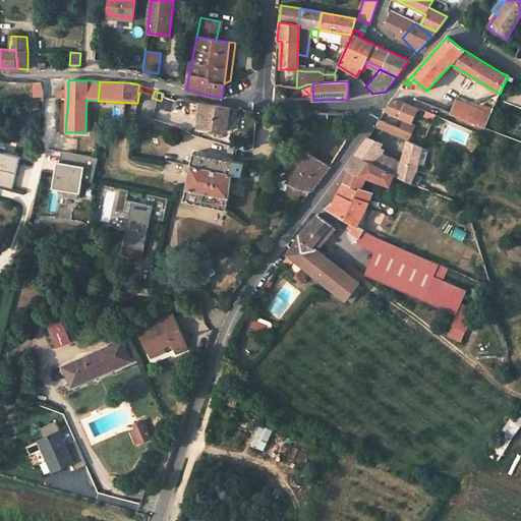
[(396,100),(392,100),(385,111),(404,119),(412,123),(418,108),(413,106),(409,105),(396,100)]
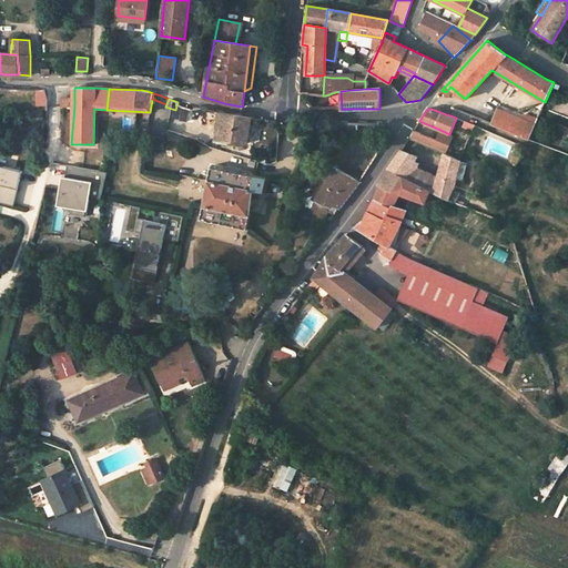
[(537,119),(526,113),(524,119),(497,109),(490,124),(528,140),(537,119)]
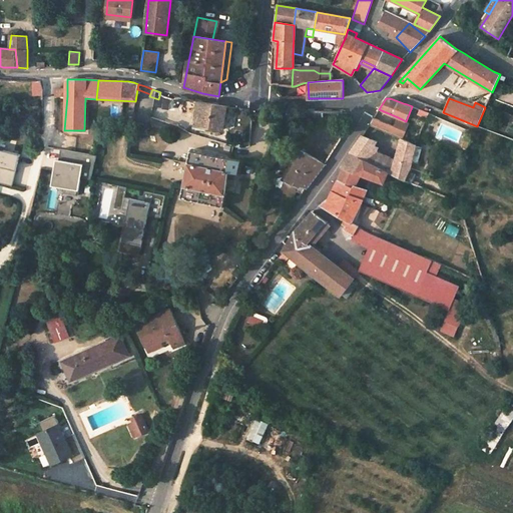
[(197,101),(193,124),(222,129),(226,106),(197,101)]
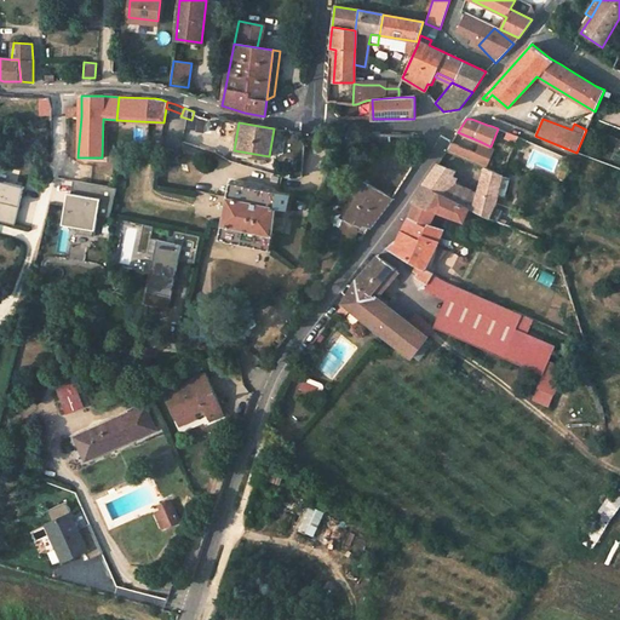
[(367,133),(366,148),(407,150),(412,135),(367,133)]
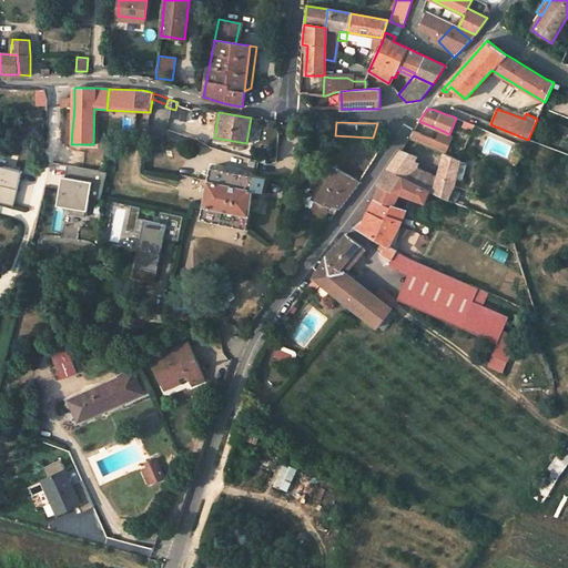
[(424,134),(414,130),(408,139),(419,143),(428,148),(434,150),(438,141),(424,134)]
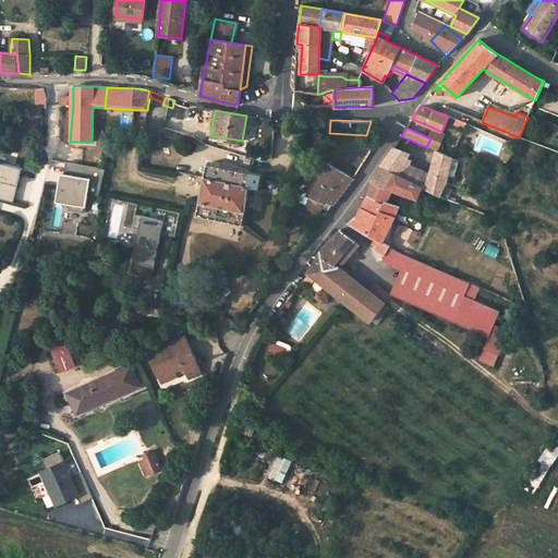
[(423,186),(440,195),(447,181),(452,157),(437,149),(436,152),(431,173),(407,162),(410,154),(393,147),(380,166),(423,186)]
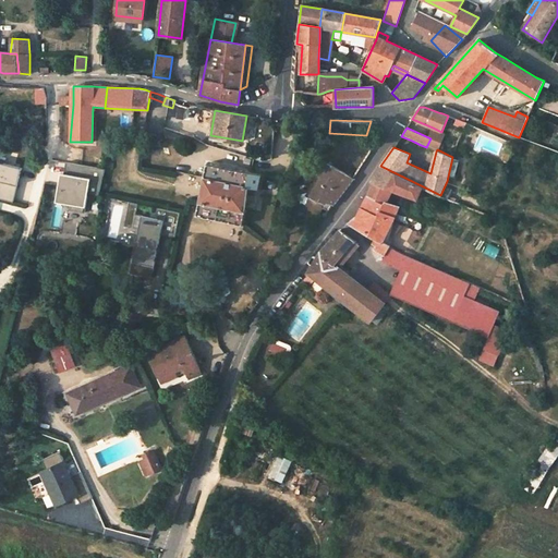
[(327,165),(323,161),(306,195),(311,197),(327,165)]
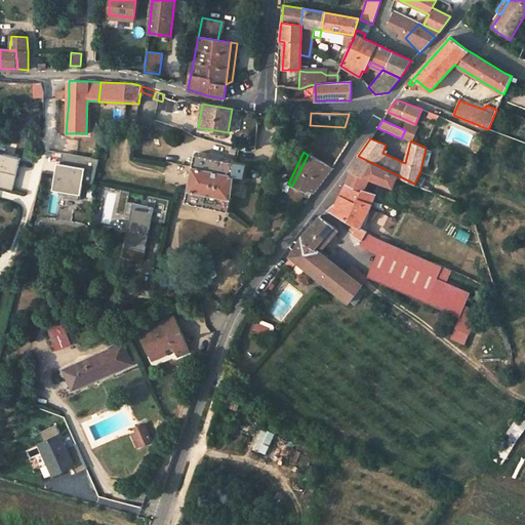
[(0,186),(15,191),(24,159),(0,153),(0,169),(2,170),(0,176),(0,186)]
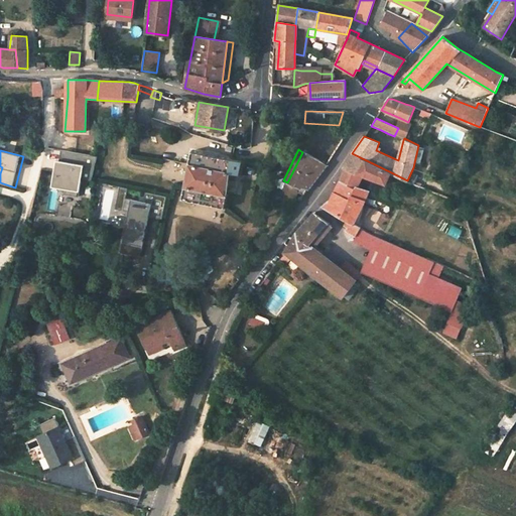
[(97,156),(61,150),(59,160),(56,159),(51,186),(66,188),(65,195),(79,197),(82,179),(92,180),(97,156)]
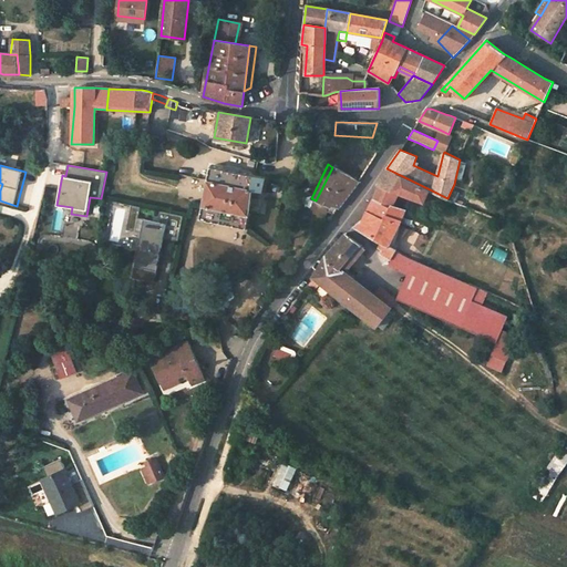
[(256,175),(210,167),(207,182),(208,182),(204,206),(203,206),(199,222),(213,224),(214,223),(233,226),(232,227),(247,229),(256,175)]
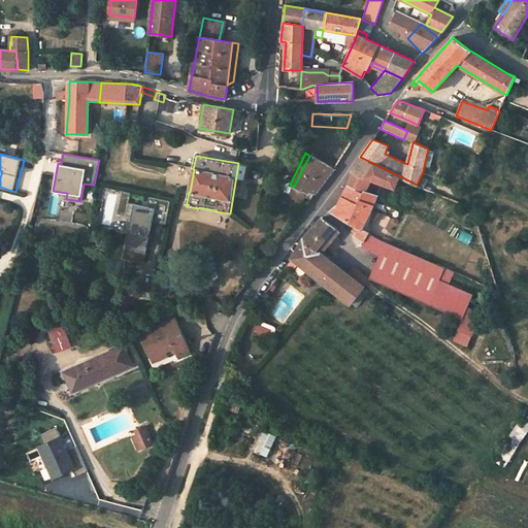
[(333,168),(309,156),(294,187),(308,193),(308,191),(315,193),(323,183),(330,173),(333,168)]
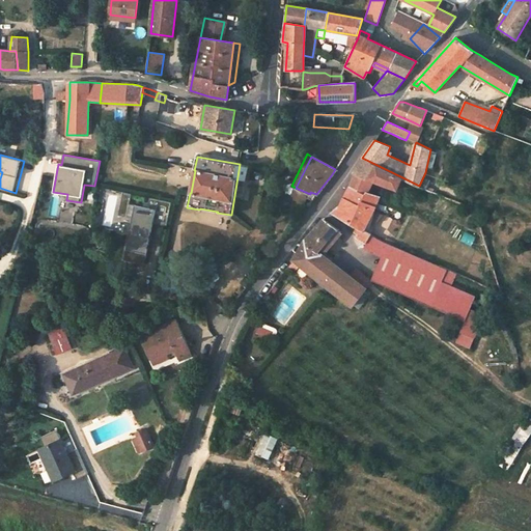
[(357,173),(375,180),(397,189),(402,177),(362,158),(353,172),(357,173)]
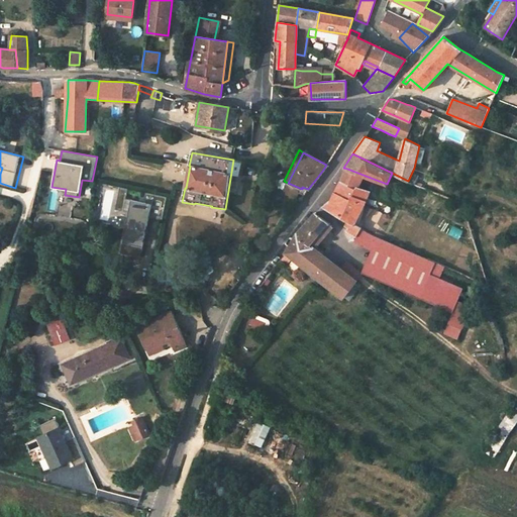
[(432,174),(414,168),(408,181),(426,189),(432,174)]
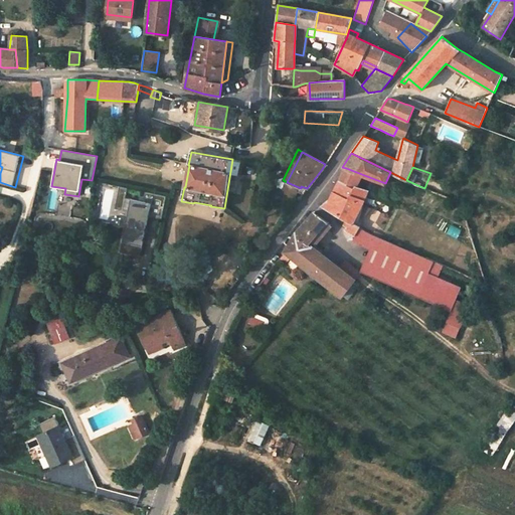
[(358,187),(364,175),(346,168),(342,175),(339,180),(355,188),(356,186),(358,187)]
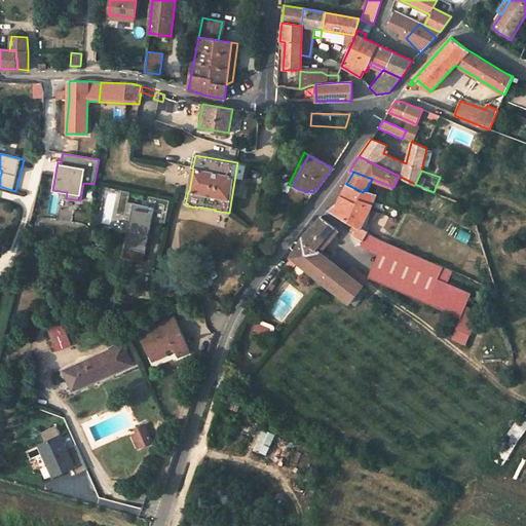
[(370,210),(376,194),(366,191),(364,190),(363,192),(346,184),(341,193),(337,202),(331,209),(329,210),(353,224),(360,228),(370,210)]
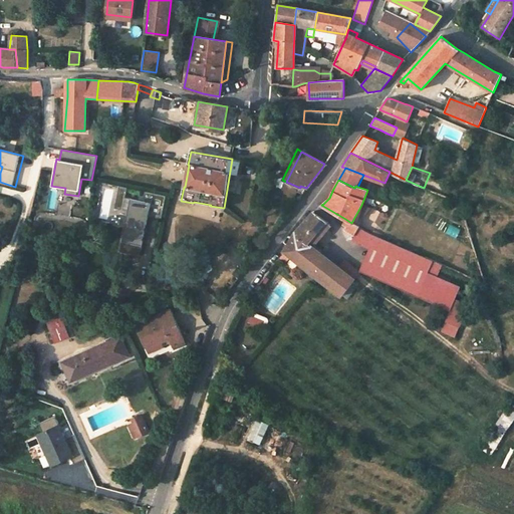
[(279,196),(275,190),(269,193),(273,199),(279,196)]
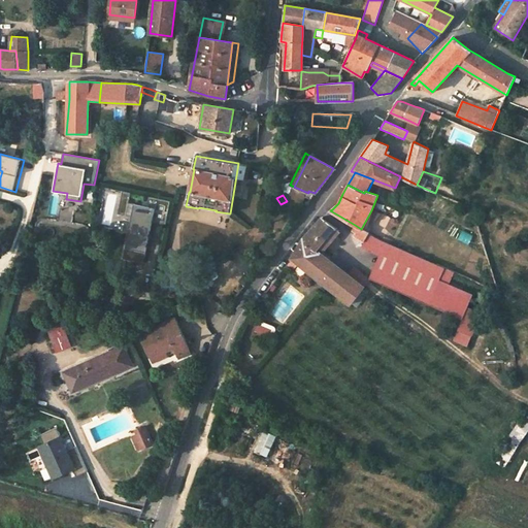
[(157,208),(131,202),(128,215),(133,216),(124,258),(144,262),(157,208)]
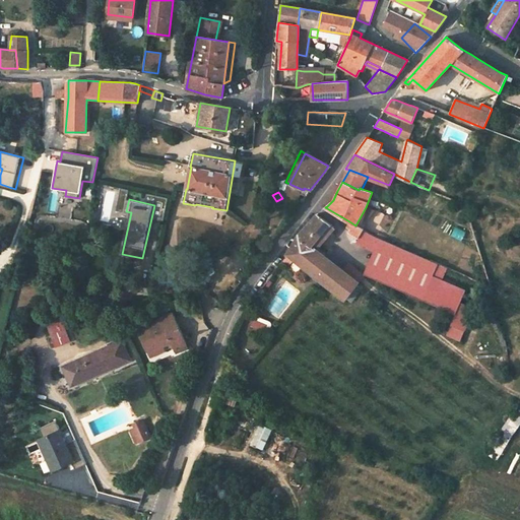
[(299,237),(288,254),(295,259),(289,266),(299,273),(305,267),(345,300),(359,282),(343,270),(317,249),(334,228),(318,214),(314,219),(299,237)]
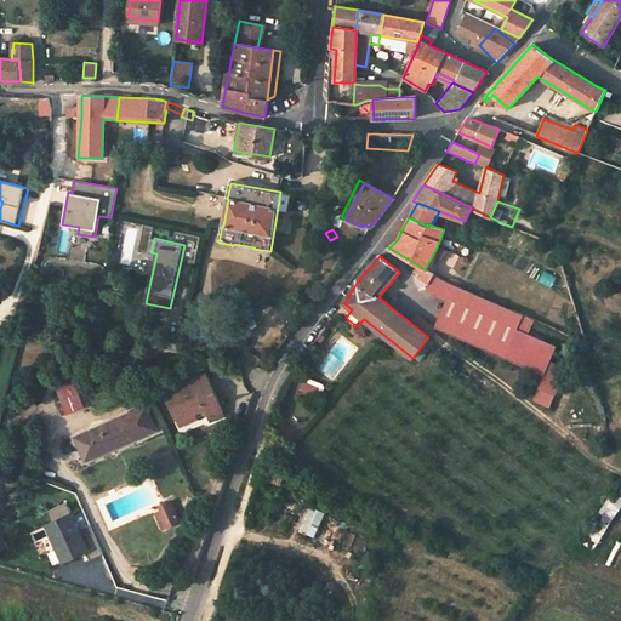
[(417,265),(414,271),(417,274),(416,277),(428,284),(434,274),(425,269),(417,265)]
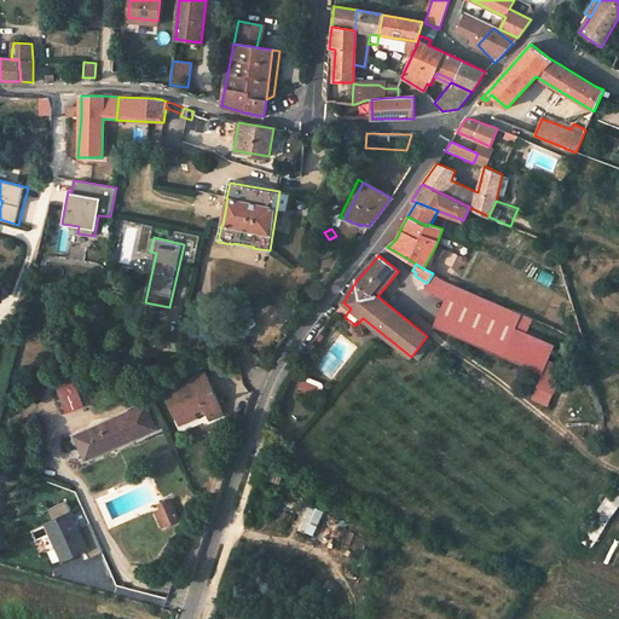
[(433,287),(439,277),(433,273),(427,283),(433,287)]
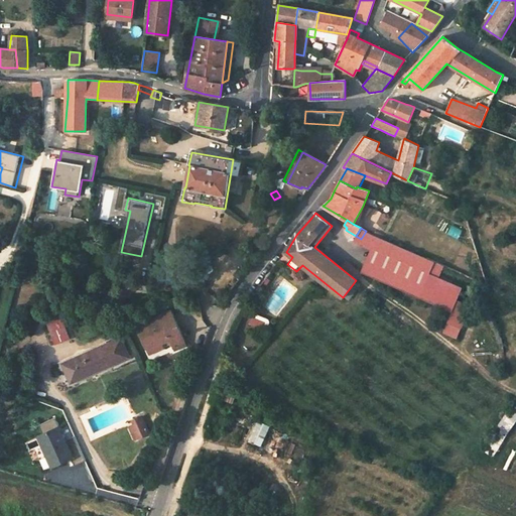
[(371,246),(383,253),(389,257),(403,263),(410,251),(379,237),(374,235),(366,231),(361,239),(361,240),(371,246)]
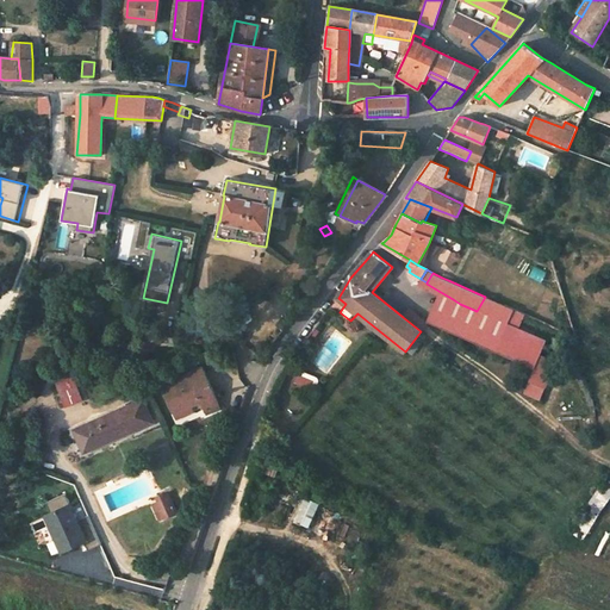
[(534,366),(539,353),(546,338),(518,327),(523,313),(485,297),(477,311),(460,304),(453,299),(439,291),(428,321),(534,366)]
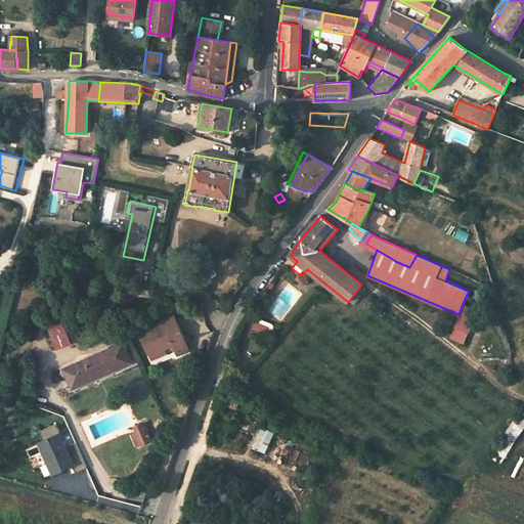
[(346,272),(361,285),(367,276),(351,264),(346,272)]
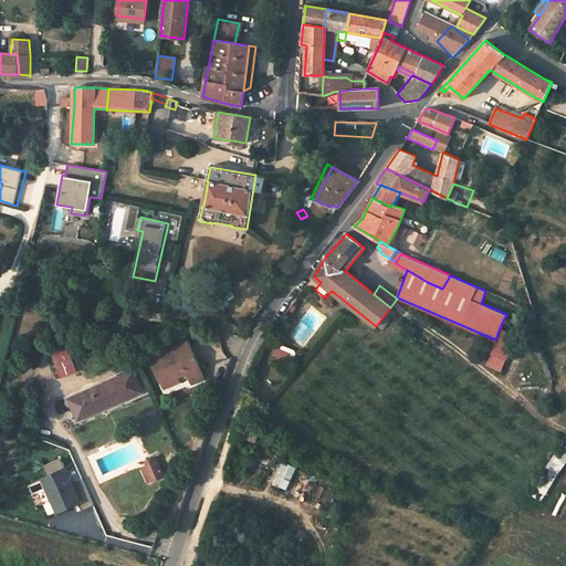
[(500,327),(495,339),(490,353),(504,359),(515,334),(500,327)]
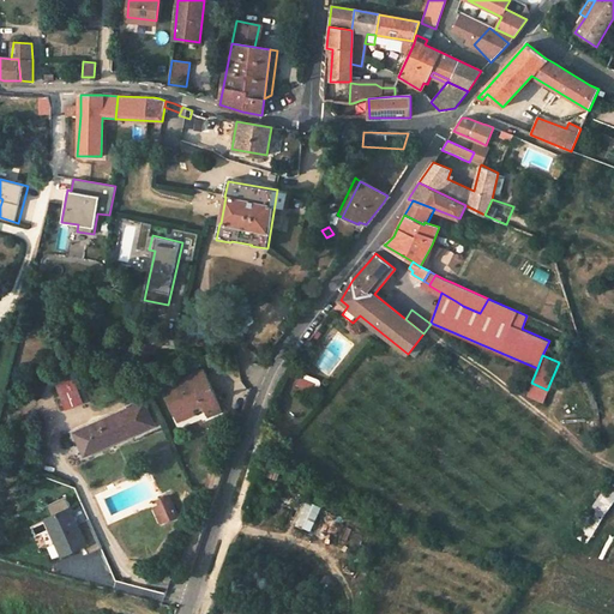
[(203,369),(178,381),(179,385),(204,373),(203,369)]
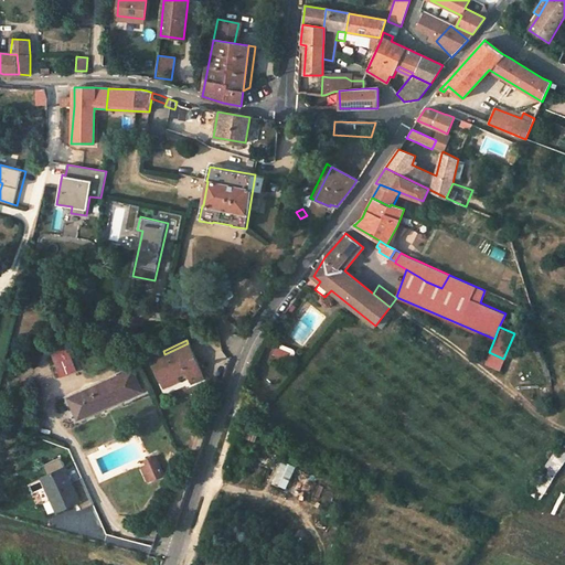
[(188,343),(164,354),(150,361),(161,383),(177,376),(187,372),(192,383),(203,376),(188,343)]
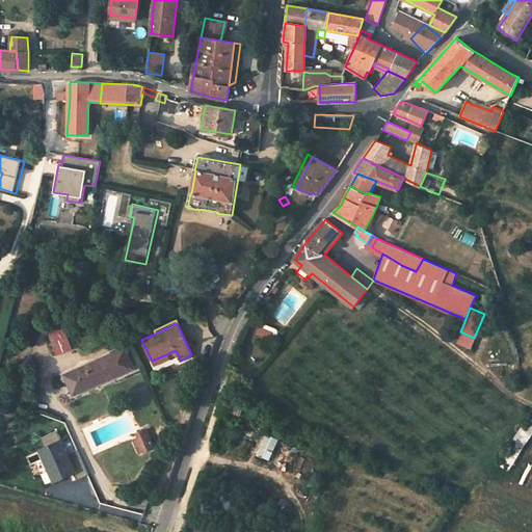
[(71,349),(62,328),(47,335),(56,355),(71,349)]
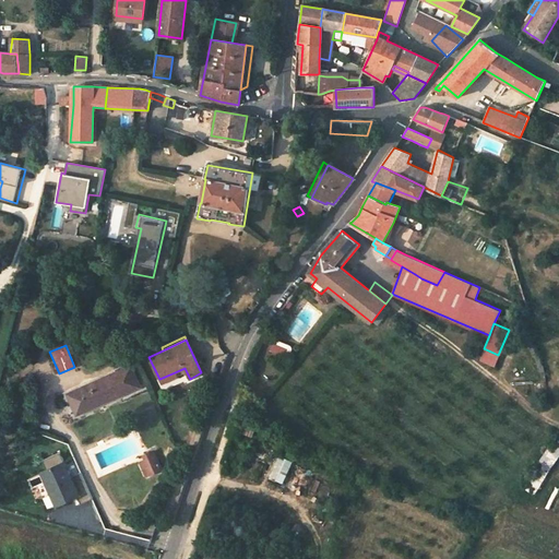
[(130,367),(68,394),(75,415),(97,405),(97,404),(117,395),(118,396),(139,388),(130,367)]
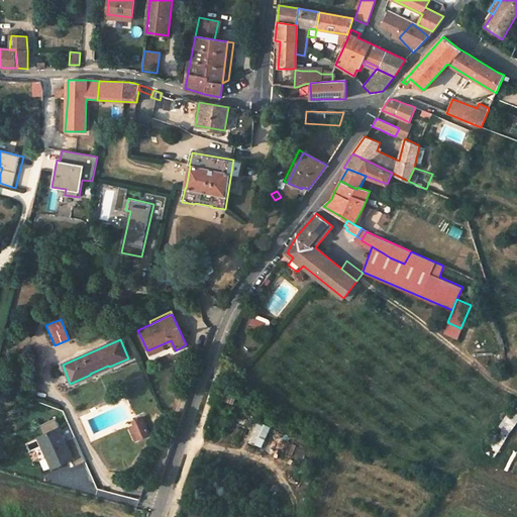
[(149,355),(164,348),(162,344),(147,350),(149,355)]
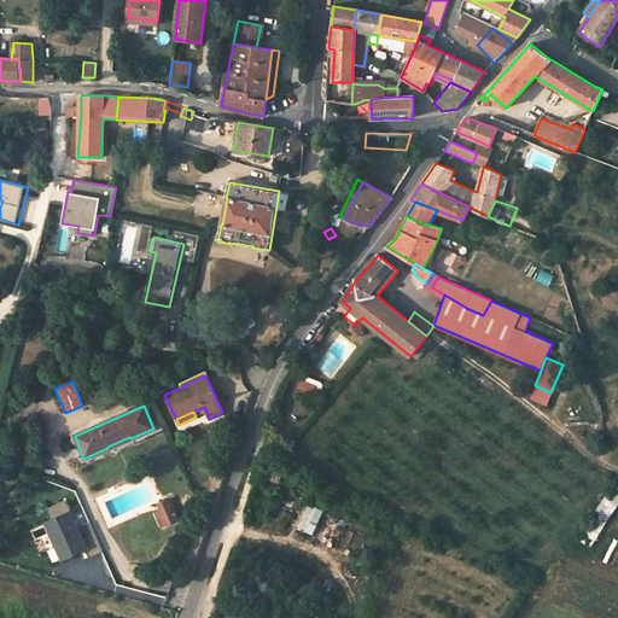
[(164,507),(156,511),(163,526),(179,519),(170,499),(163,501),(164,507)]
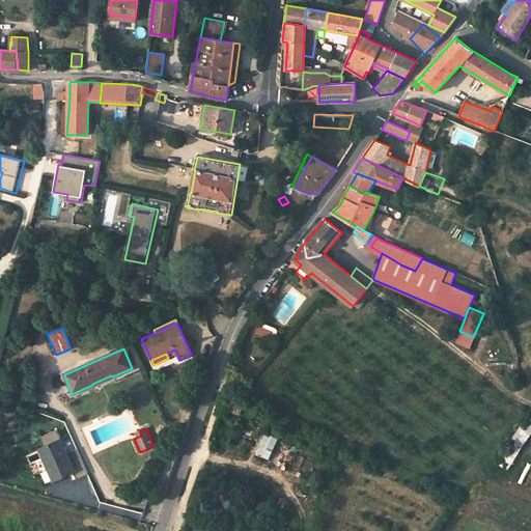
[(88,474),(77,449),(67,453),(57,429),(40,438),(45,446),(40,448),(54,480),(74,472),(77,479),(88,474)]
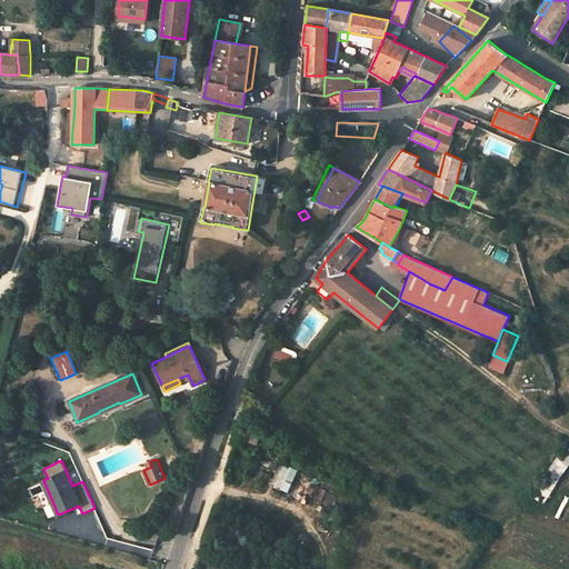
[(298,471),(286,466),(276,487),(288,493),(298,471)]
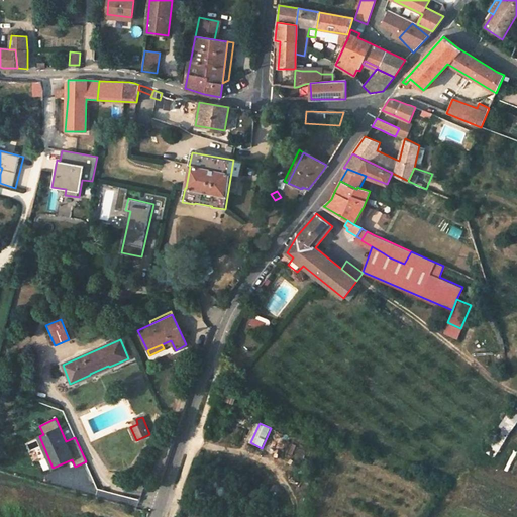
[(127,443),(134,440),(130,429),(124,431),(127,443)]
